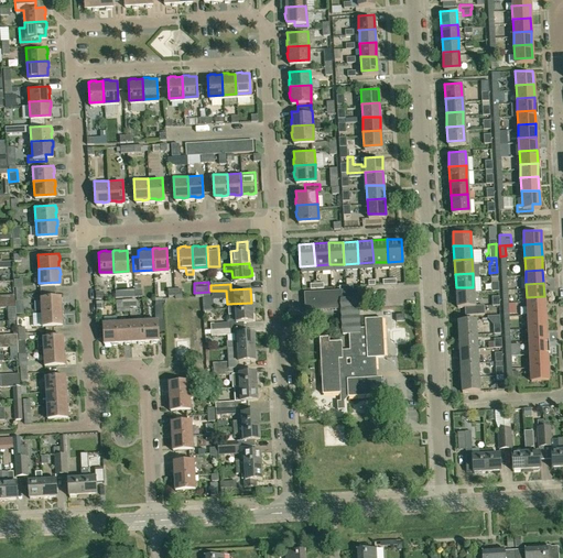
[(352,284),(345,285),(338,285),(303,287),(304,306),(340,304),(342,329),(348,329),(348,346),(340,346),(340,337),(327,338),(327,334),(318,334),(322,390),(339,389),(339,396),(336,396),(336,405),(344,404),(343,396),(347,392),(347,393),(381,391),(380,373),(376,373),(375,353),(383,352),(381,314),(364,315),(364,323),(358,324),(357,294),(357,284),(352,284)]
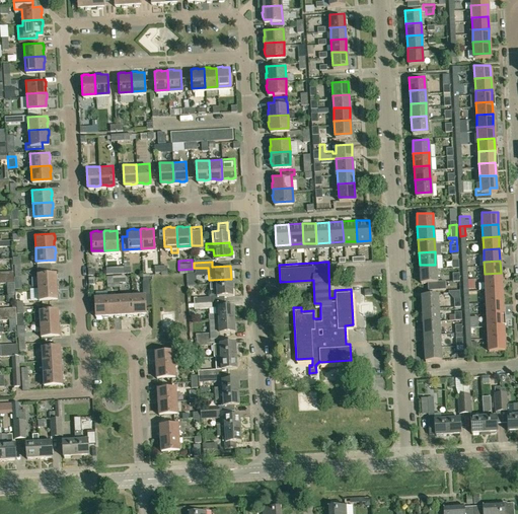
[(435,265),(420,265),(420,278),(427,278),(428,285),(445,284),(445,277),(436,277),(435,265)]
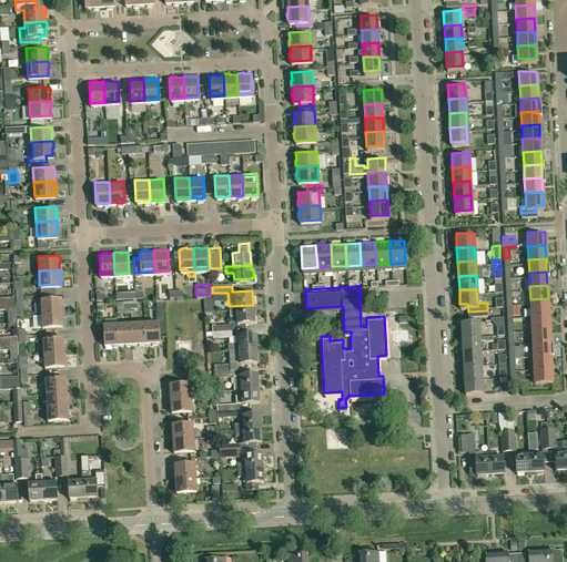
[(41,310),(61,309),(61,303),(62,303),(62,297),(61,297),(61,295),(40,296),(41,310)]
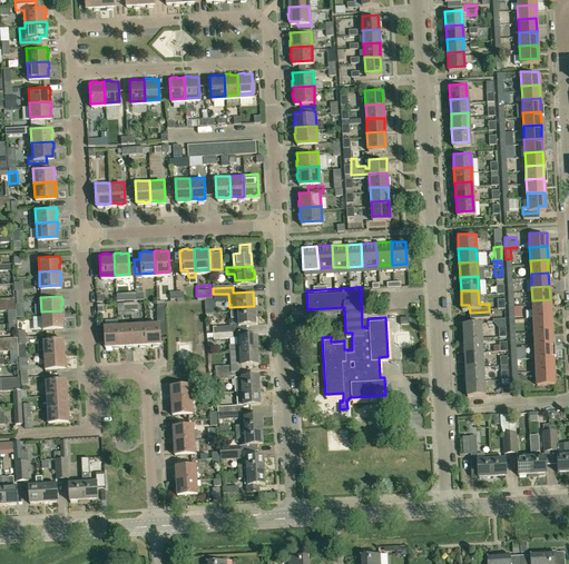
[(532,314),(550,313),(550,299),(532,300),(532,314)]
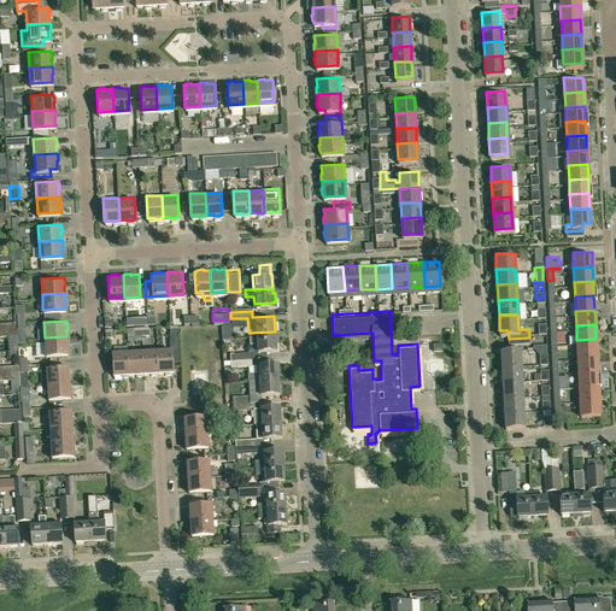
[(248,340),(256,340),(257,347),(276,346),(275,332),(248,333),(248,340)]
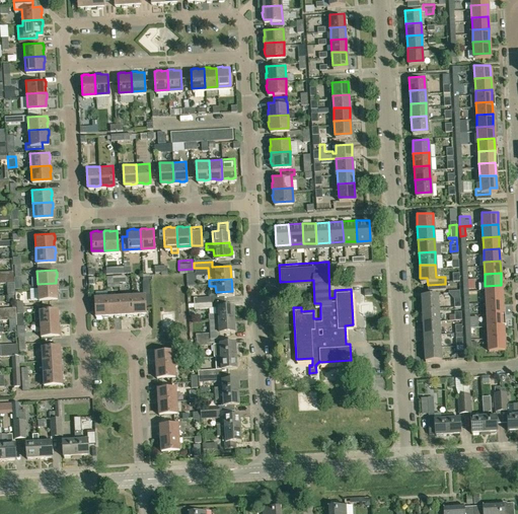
[(56,283),(38,284),(38,297),(57,296),(57,289),(58,289),(57,284),(56,284),(56,283)]
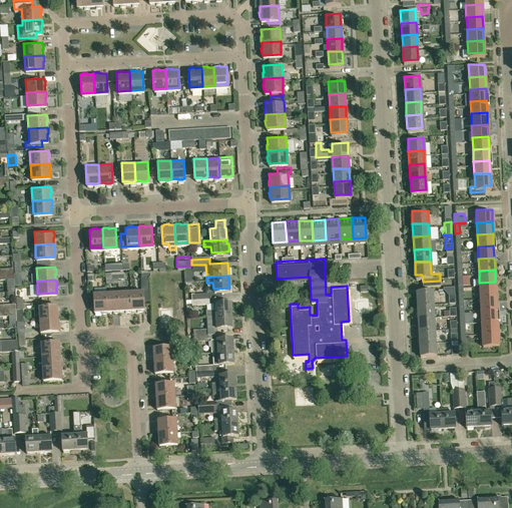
[(480,295),(496,294),(495,282),(479,283),(480,295)]
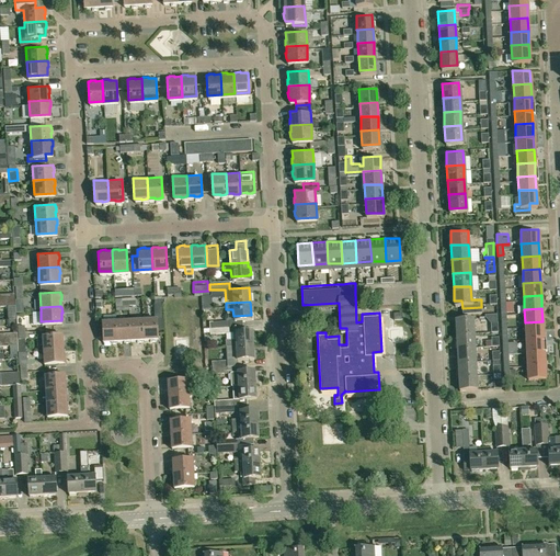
[(456,329),(473,328),(472,314),(455,315),(456,329)]
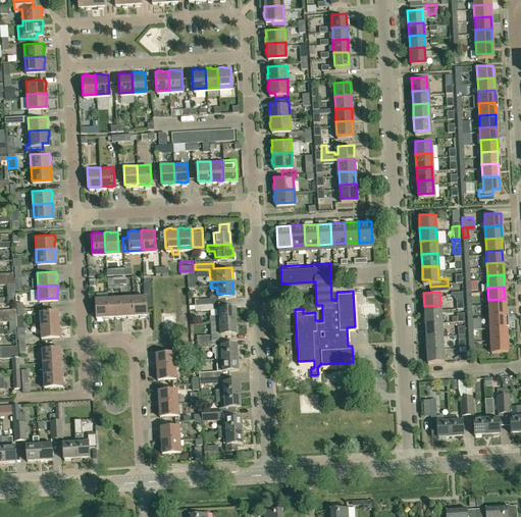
[(132,294),(134,313),(139,312),(139,313),(144,313),(144,312),(146,312),(145,293),(132,294)]
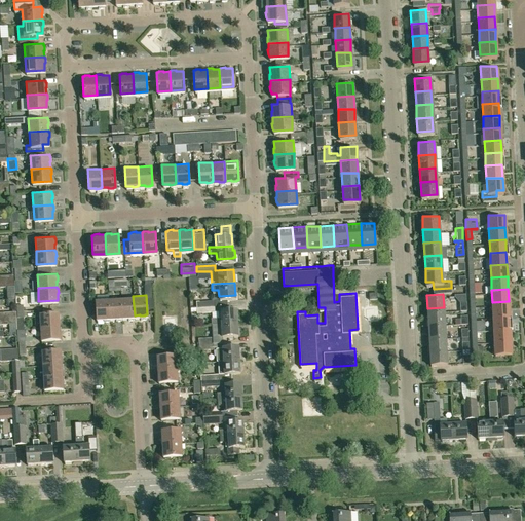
[(135,315),(133,296),(120,297),(121,315),(127,315),(127,317),(133,317),(133,315),(135,315)]
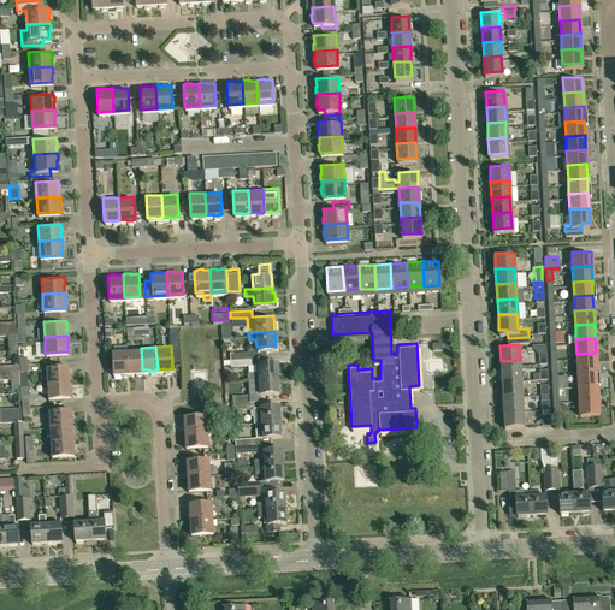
[(128,371),(126,348),(111,349),(112,372),(120,371),(120,372),(126,372),(126,371),(128,371)]
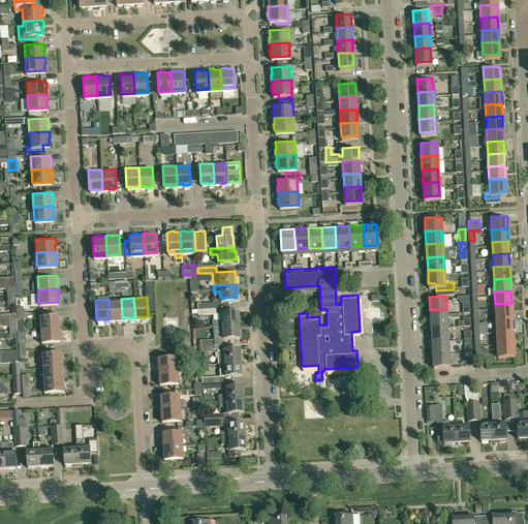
[(122,317),(121,299),(109,299),(110,318),(116,318),(116,319),(121,318),(121,317),(122,317)]
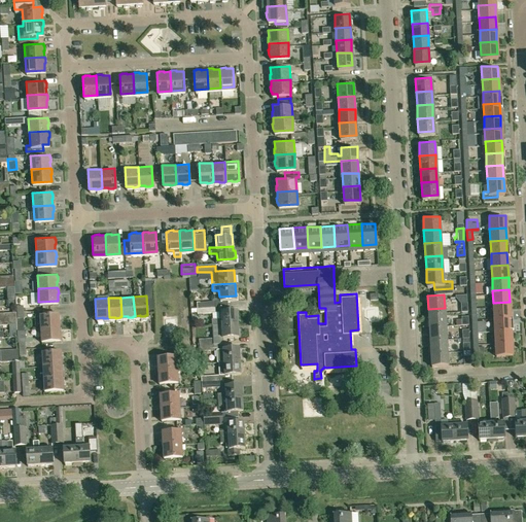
[(493,315),(510,314),(510,302),(493,303),(493,315)]
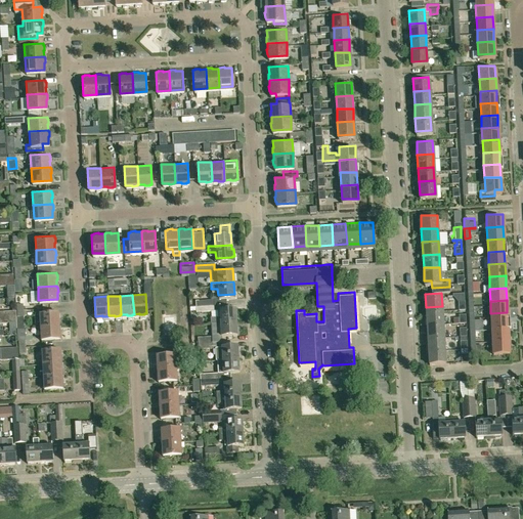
[(210,320),(235,318),(234,305),(218,306),(219,313),(209,314),(210,320)]
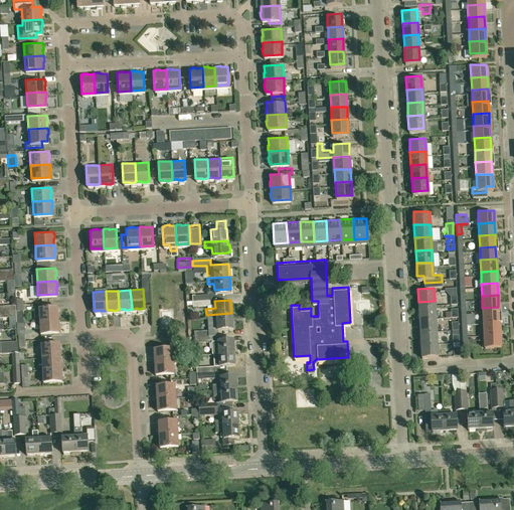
[(435,301),(418,302),(419,315),(436,314),(435,301)]
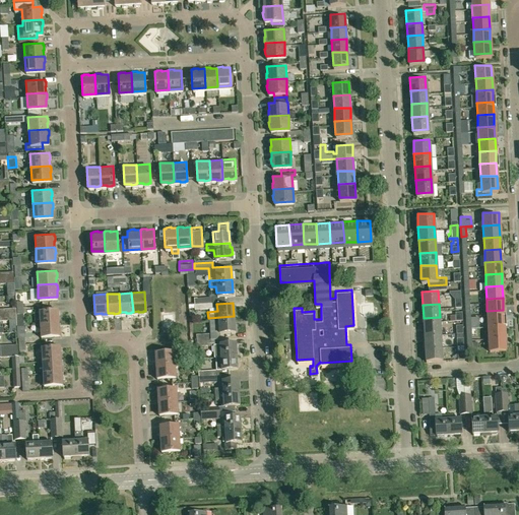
[(40,321),(58,320),(58,314),(59,314),(59,309),(58,309),(58,307),(39,308),(40,321)]
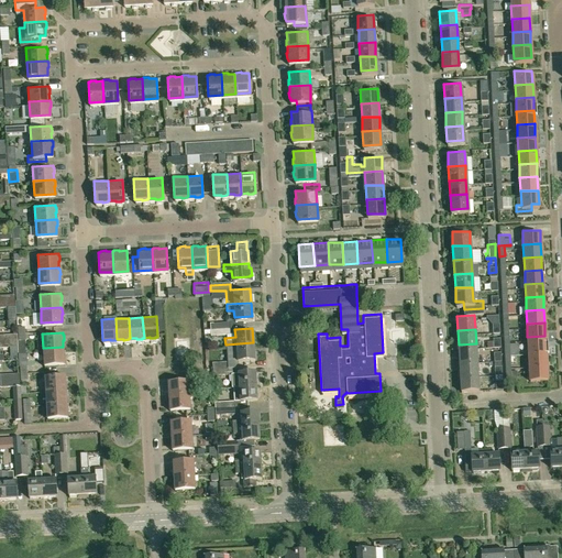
[(544,336),(527,337),(528,350),(546,349),(544,336)]
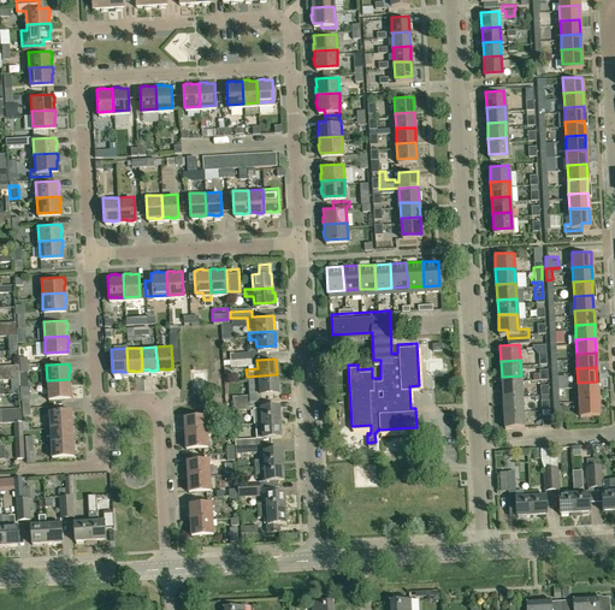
[(277,374),(247,377),(247,384),(258,383),(259,390),(278,390),(277,374)]
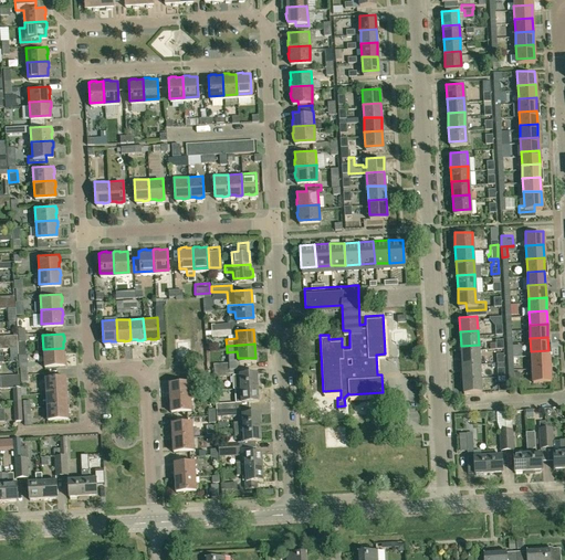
[(479,345),(461,346),(461,360),(479,359),(479,345)]
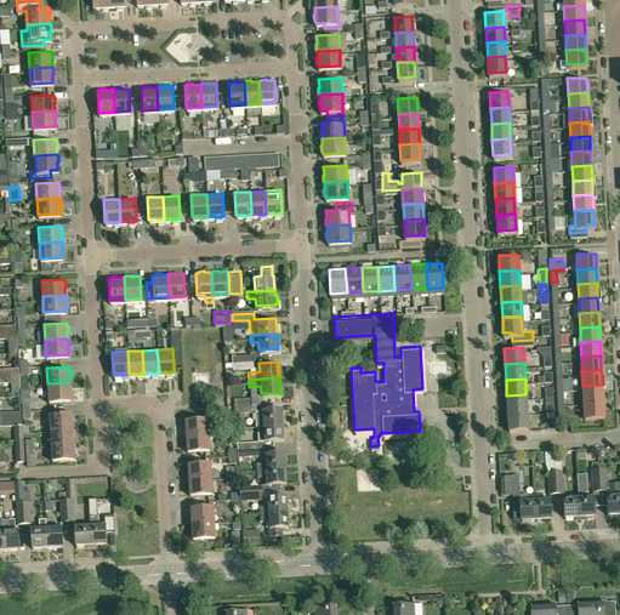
[(69,382),(47,383),(47,399),(70,398),(70,389),(72,389),(70,383),(69,383),(69,382)]
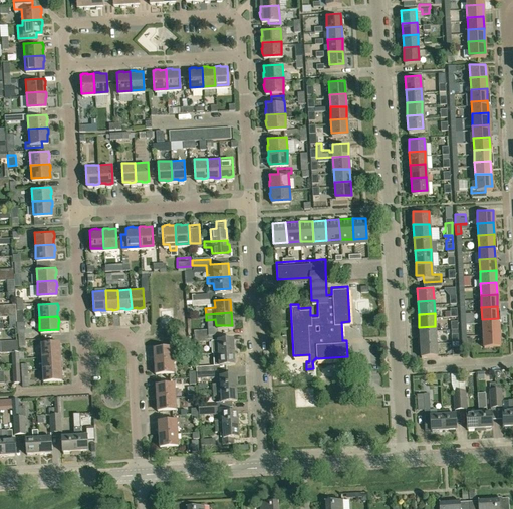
[(498,318),(482,319),(483,331),(499,330),(498,318)]
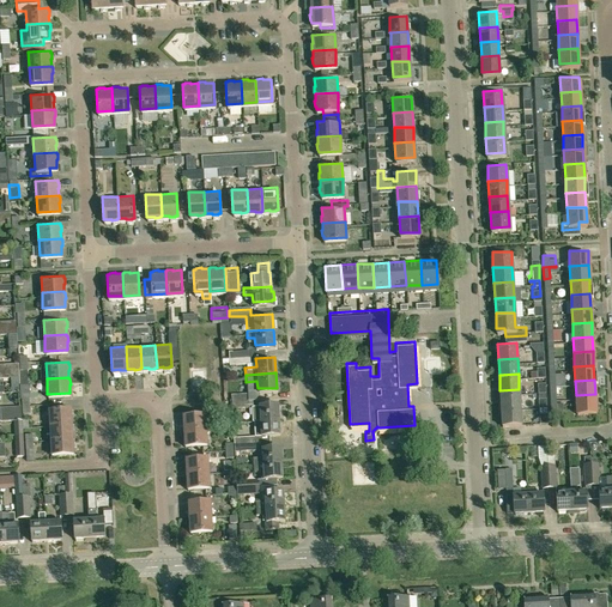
[(519,389),(500,390),(501,406),(520,405),(519,389)]
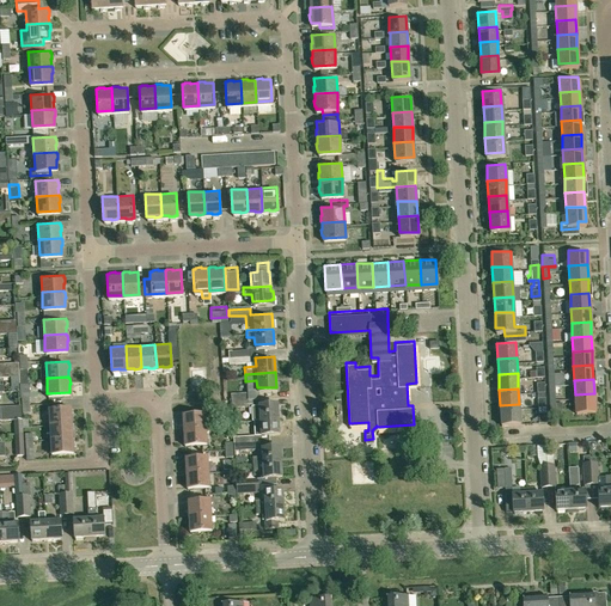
[(594,393),(575,395),(575,410),(594,409),(594,393)]
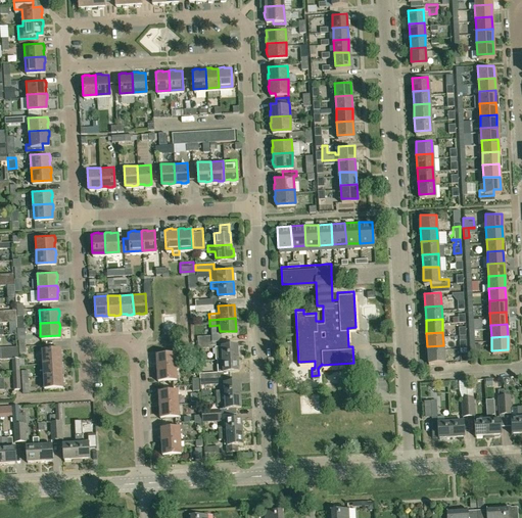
[(474,338),(469,338),(469,340),(469,350),(479,350),(479,339),(474,340),(474,338)]
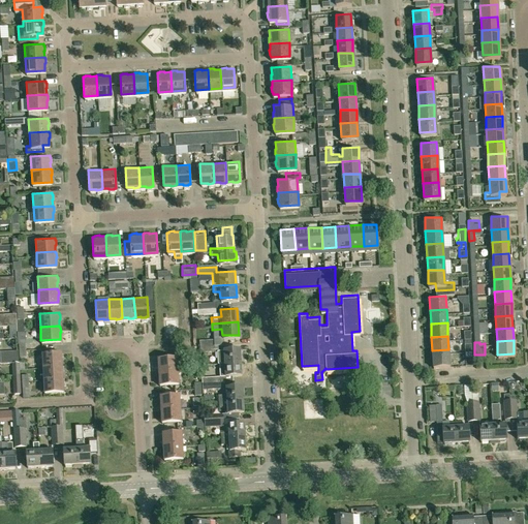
[(239,346),(222,347),(217,347),(218,360),(240,359),(239,346)]
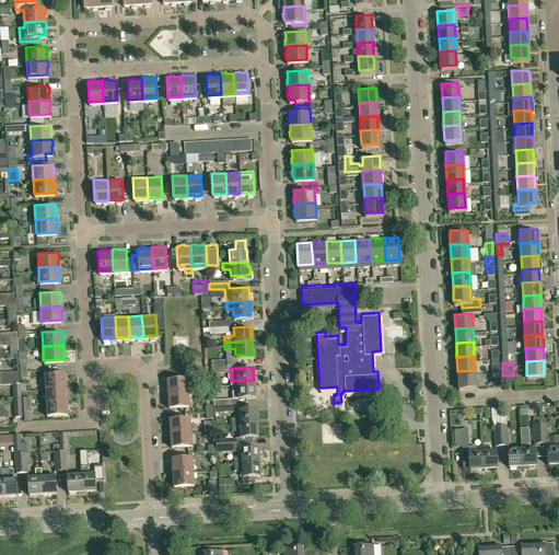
[(44,371),(45,385),(65,384),(65,378),(66,378),(66,372),(65,372),(65,370),(44,371)]
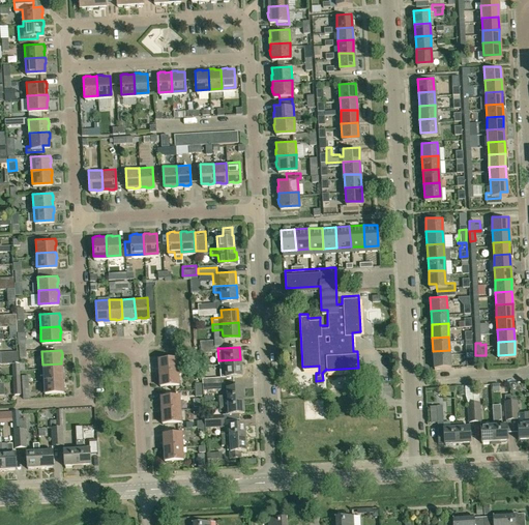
[(449,350),(433,351),(434,365),(450,363),(449,350)]
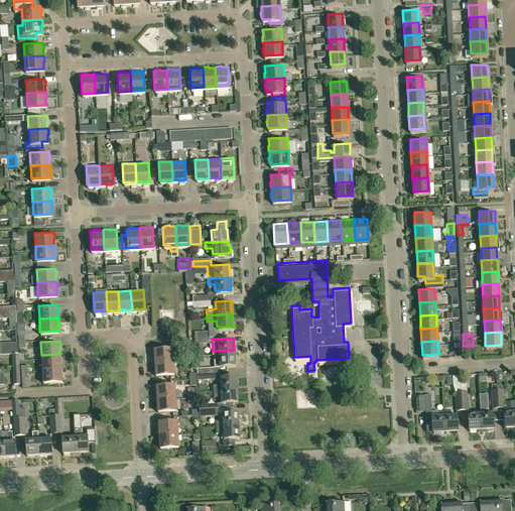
[(154,360),(173,359),(172,346),(153,347),(153,353),(153,359),(154,359),(154,360)]
